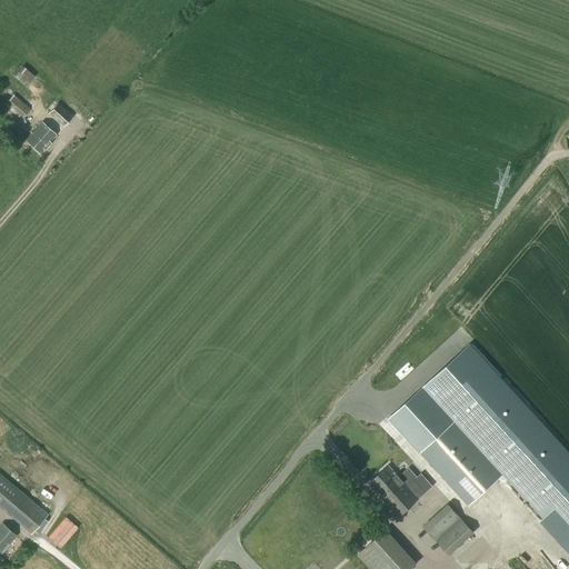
[(26,88),(35,78),(22,67),(13,77),(26,88)]
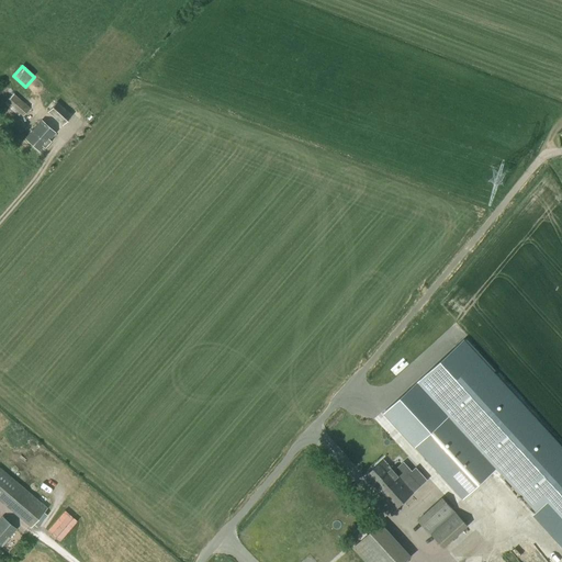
[(21,119),(29,109),(7,88),(0,94),(4,98),(2,100),(6,102),(4,103),(21,119)]
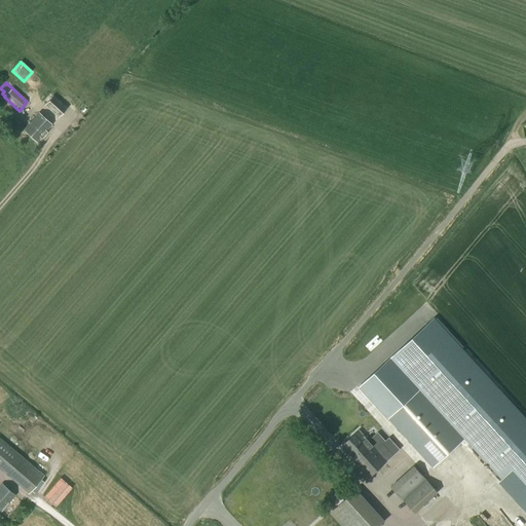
[(59,118),(67,109),(53,97),(44,106),(59,118)]
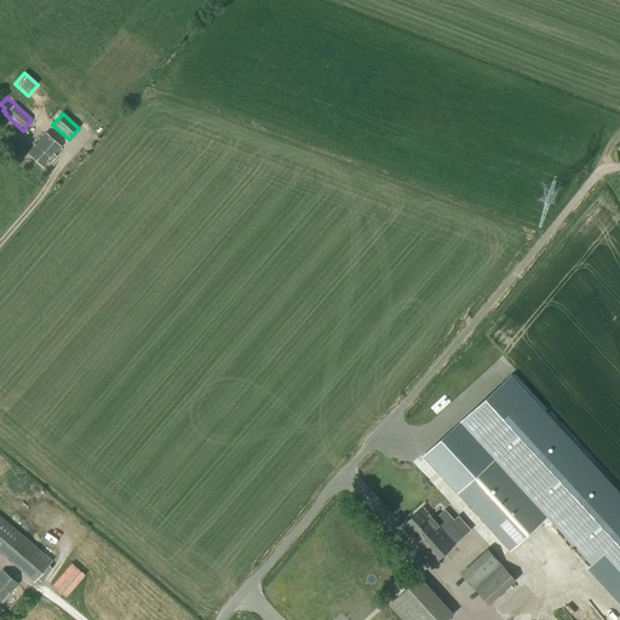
[(49,165),(56,156),(55,155),(61,148),(45,133),(28,153),(44,167),(47,162),(49,165)]
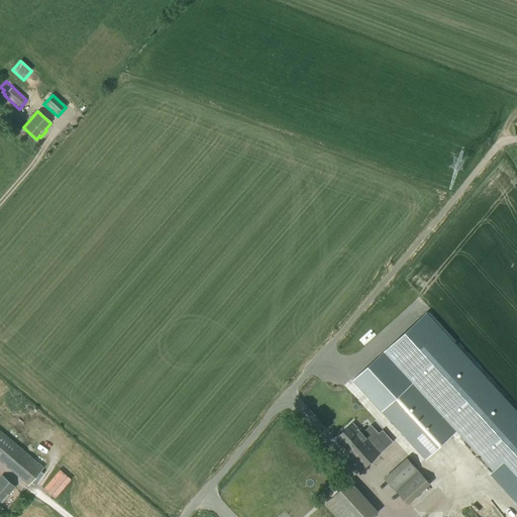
[(516,410),(427,312),(384,351),(456,432),(493,472),(492,474),(516,501),(516,410)]
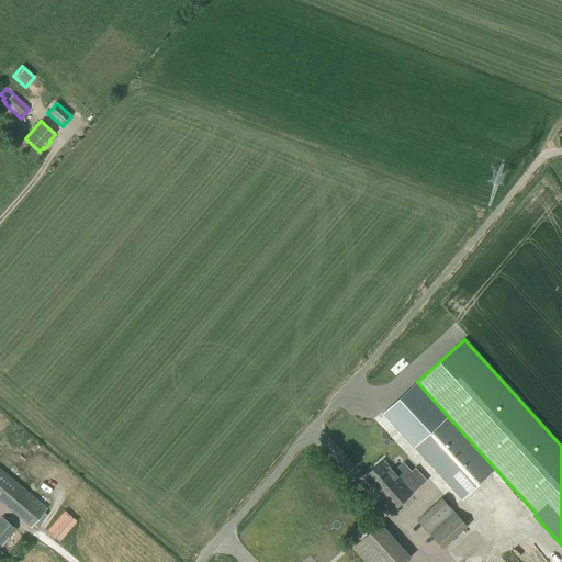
[(417,382),(383,413),(415,448),(437,471),(462,499),(496,470),(417,382)]
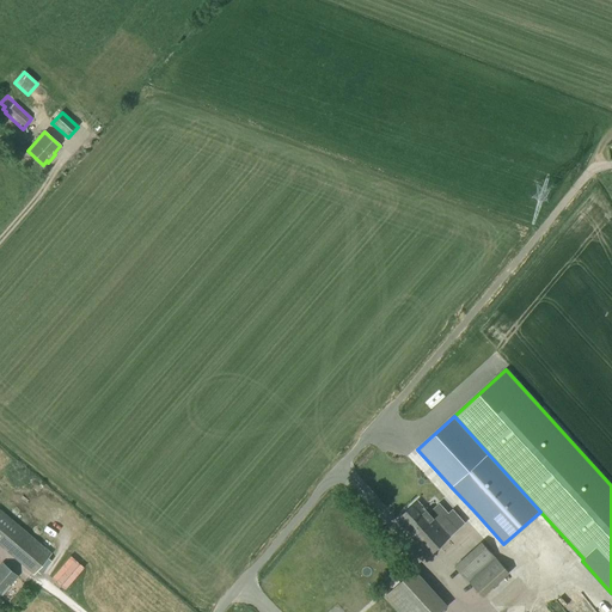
[(418,501),(397,521),(429,556),(458,530),(447,518),(439,525),(418,501)]
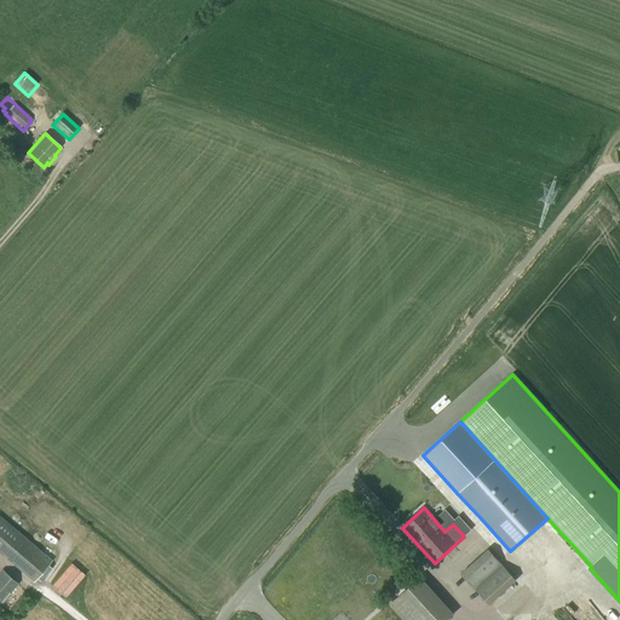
[(0,549),(35,579),(51,561),(0,516),(0,549)]
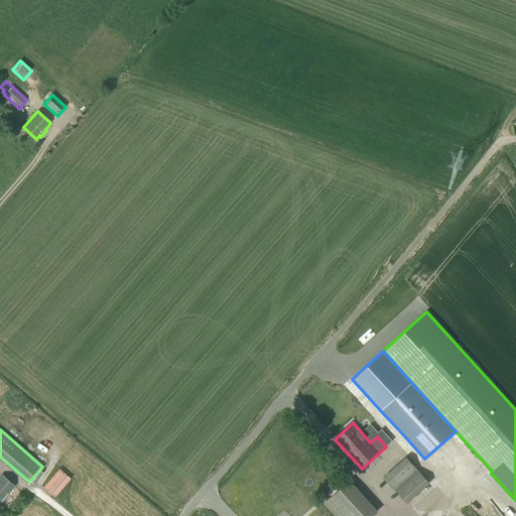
[(406,504),(429,484),(406,458),(384,479),(395,491),(396,490),(406,504)]
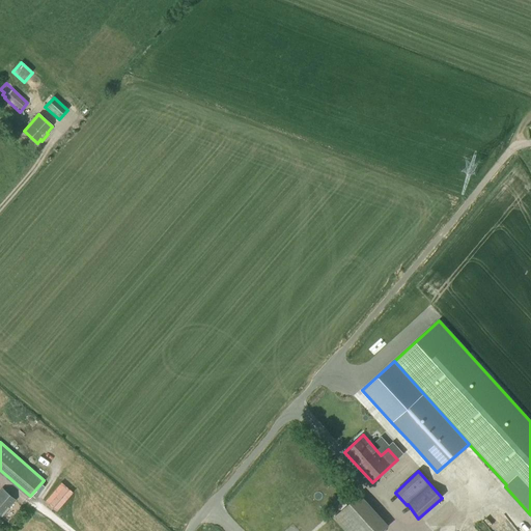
[(0,518),(0,519),(16,501),(2,490),(0,491),(0,518)]
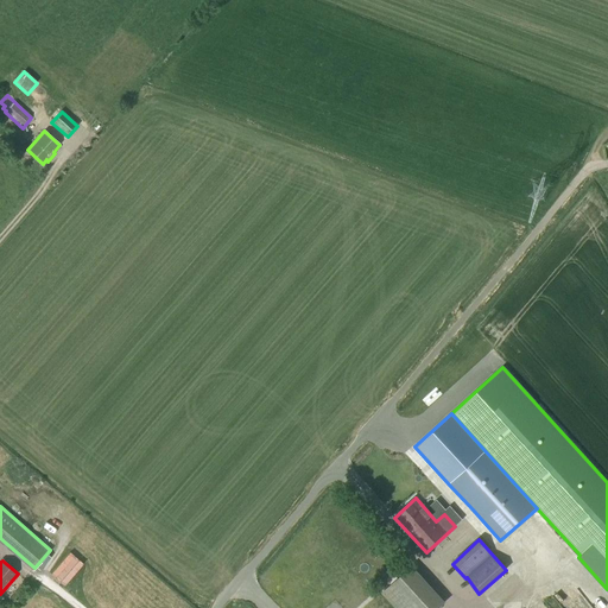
[(396,607),(437,607),(444,602),(412,567),(382,594),(396,607)]
